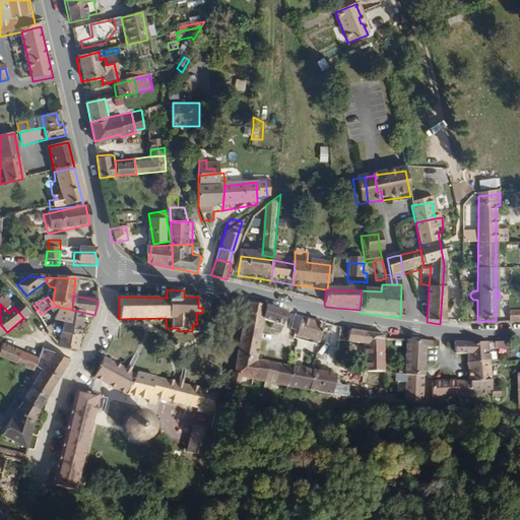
[(79,336),(82,318),(92,320),(94,315),(72,310),(54,306),(49,309),(52,312),(68,316),(66,328),(65,332),(79,336)]
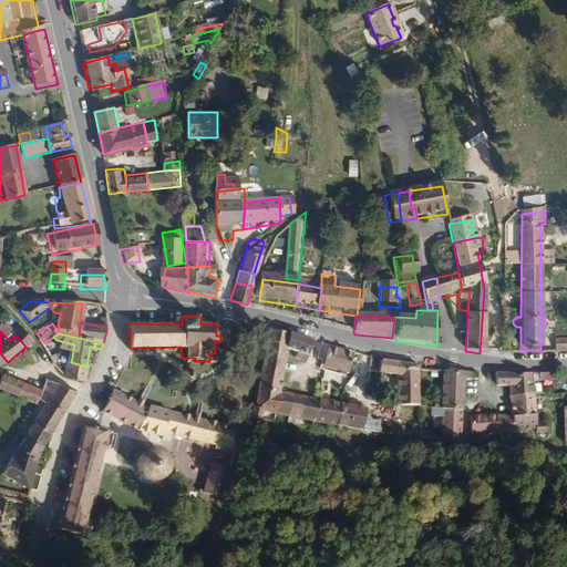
[(566,350),(566,338),(555,340),(556,351),(566,350)]
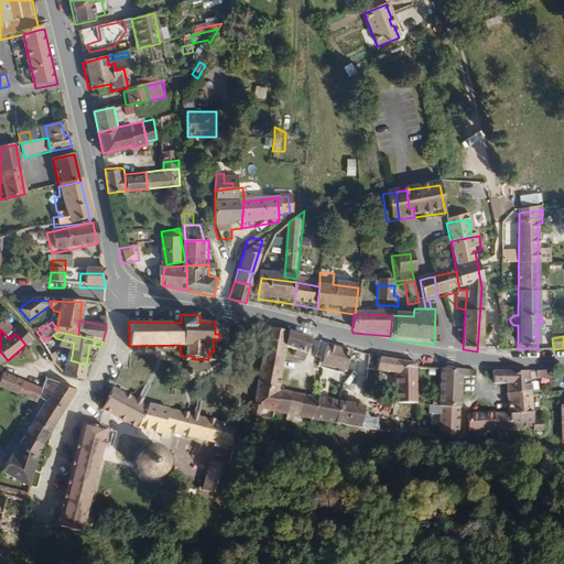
[(281,360),(284,343),(264,337),(259,365),(284,368),(285,361),(281,360)]
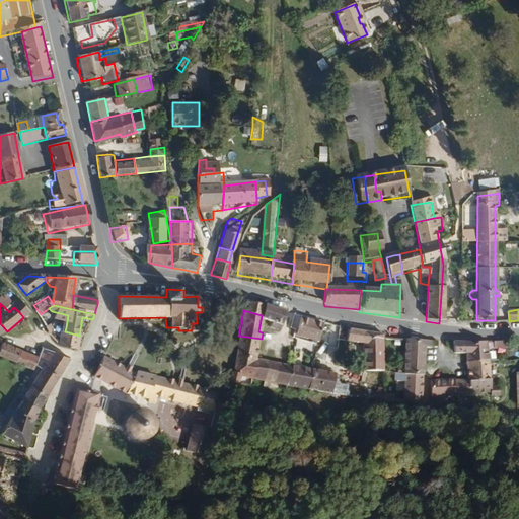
[(280,335),(282,320),(262,315),(258,331),(263,332),(270,334),(269,340),(276,341),(280,335)]
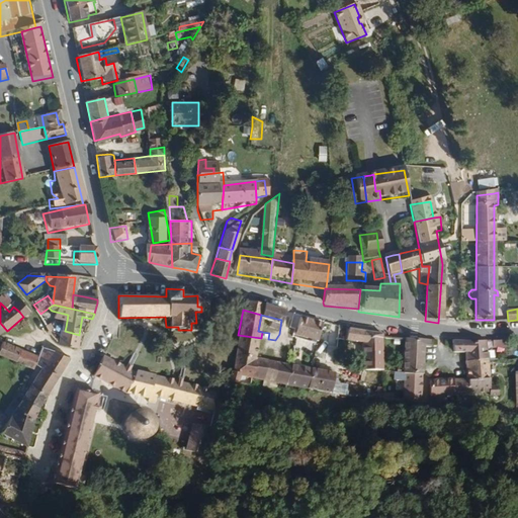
[(315,347),(317,331),(296,327),(293,344),(315,347)]
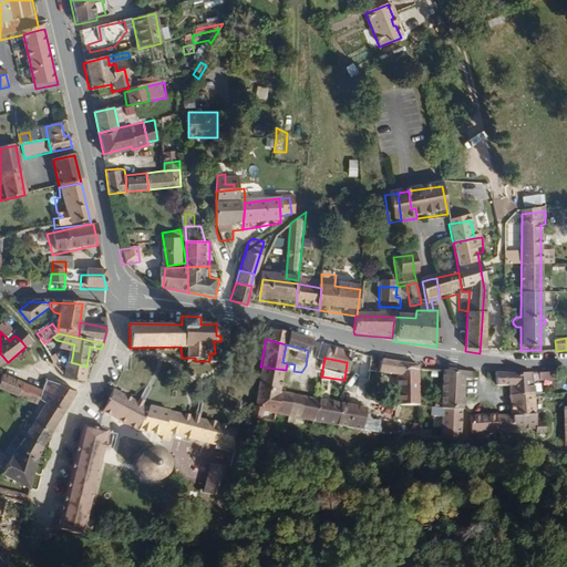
[(83,383),(85,368),(86,367),(71,362),(68,379),(83,383)]
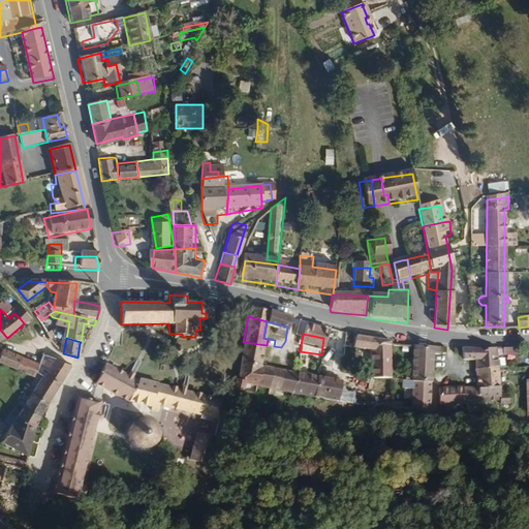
[(265,360),(267,345),(243,342),(240,356),(265,360)]
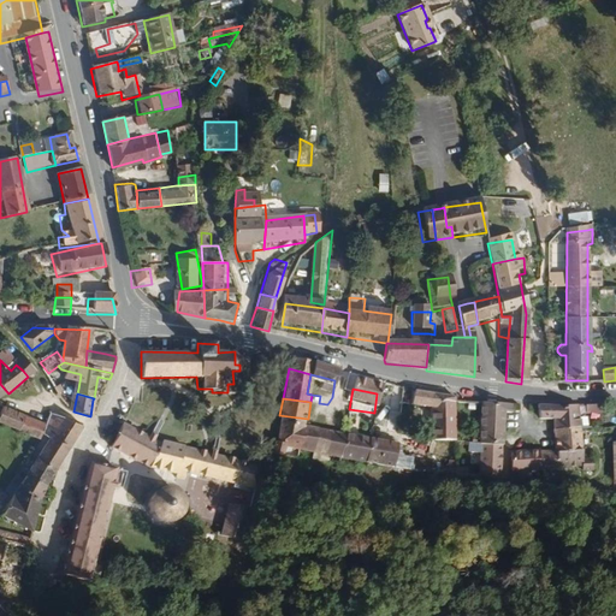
[(457,448),(458,409),(458,407),(413,400),(412,415),(434,419),(433,445),(457,448)]
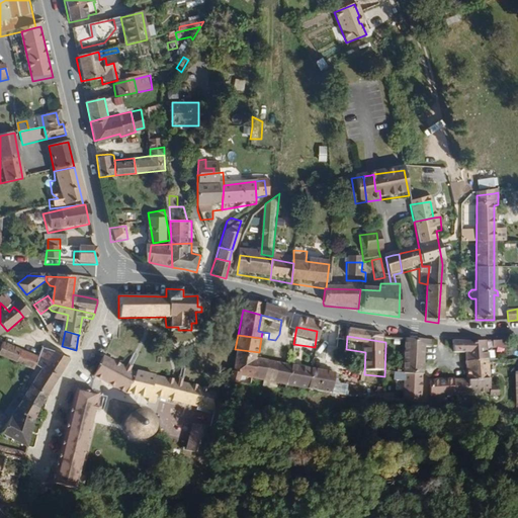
[(425,379),(426,354),(432,354),(432,346),(405,345),(403,377),(425,379)]
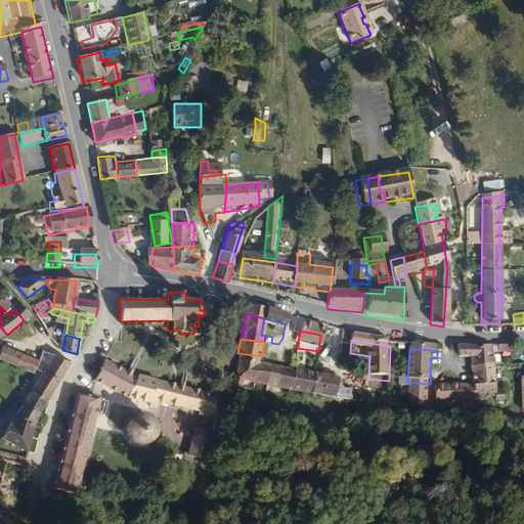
[(0,366),(17,375),(24,360),(4,351),(3,352),(0,359),(0,366)]
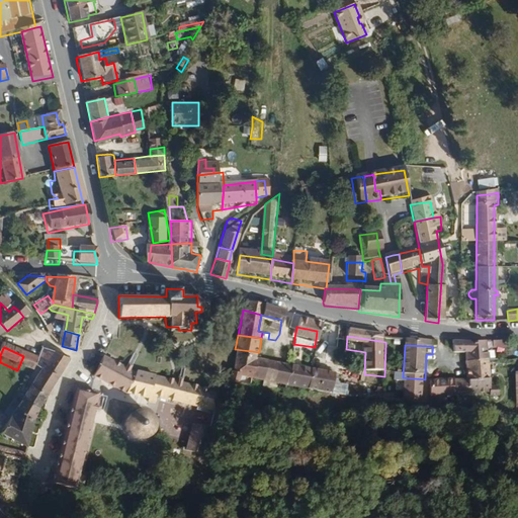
[(493,360),(494,349),(451,347),(452,358),(475,360),(475,367),(493,367),(493,365),(498,365),(498,360),(493,360)]
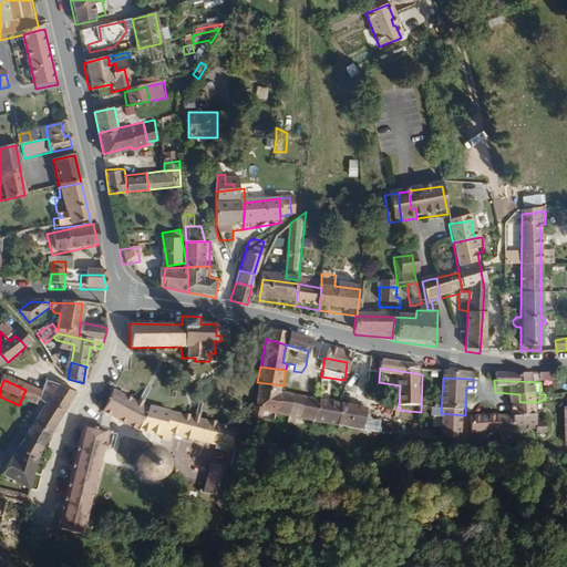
[(562,390),(562,381),(546,382),(546,390),(562,390)]
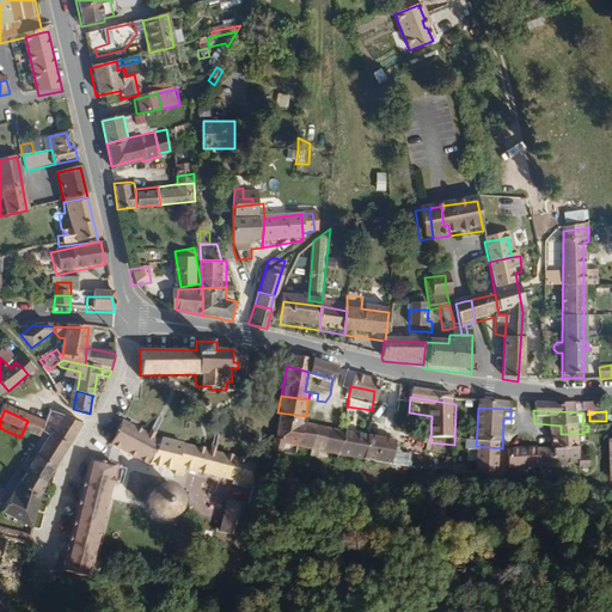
[(42,440),(50,416),(43,412),(37,424),(28,421),(20,438),(38,445),(40,446),(42,440)]
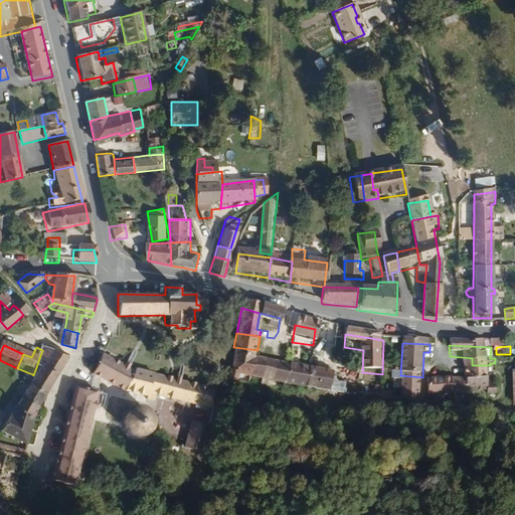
[(255,364),(258,350),(233,347),(231,361),(255,364)]
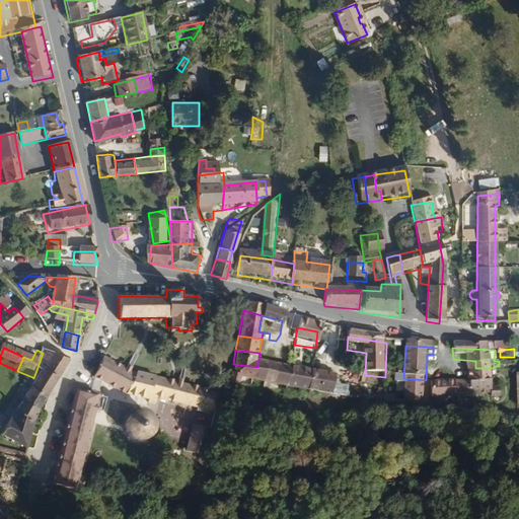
[(54,388),(69,363),(43,353),(35,373),(41,376),(32,388),(49,398),(54,388)]
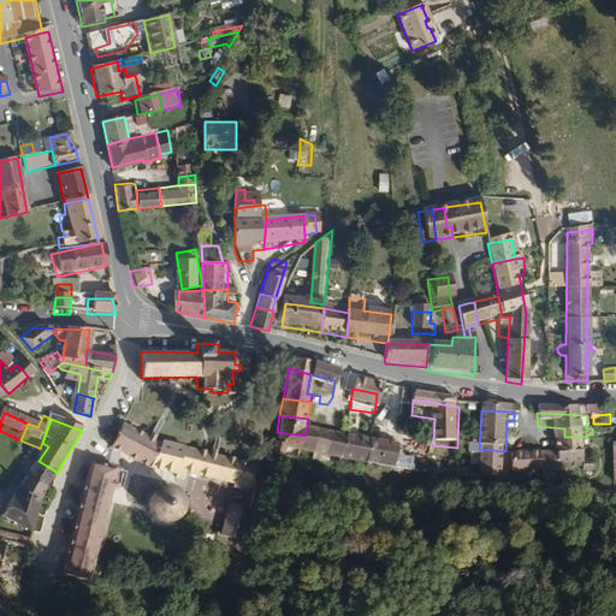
[(265,465),(164,442),(161,446),(120,427),(112,443),(111,444),(148,466),(173,472),(172,475),(181,479),(183,471),(258,487),(265,465)]
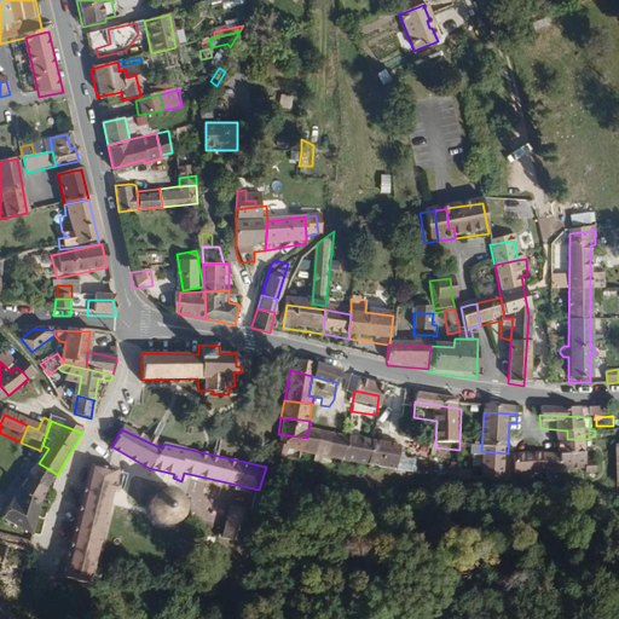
[(306,441),(307,438),(278,434),(273,452),(271,452),(270,461),(284,461),(284,456),(304,458),(306,441)]
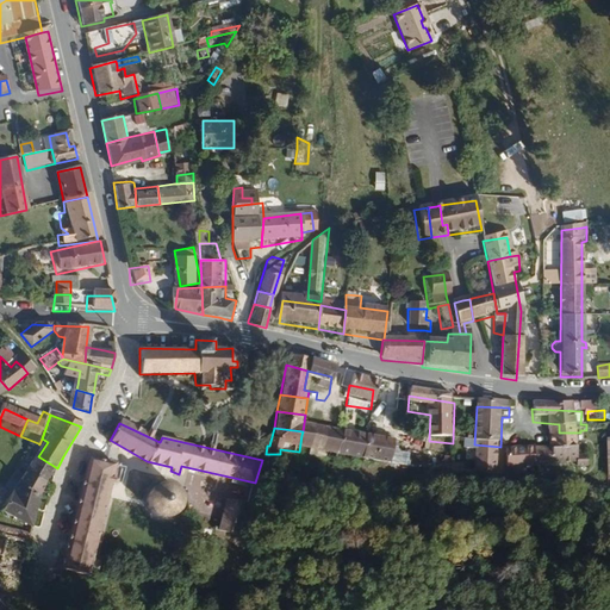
[(579,465),(580,433),(559,433),(558,456),(535,455),(536,473),(558,474),(558,471),(578,472),(578,475),(589,475),(589,466),(579,465)]
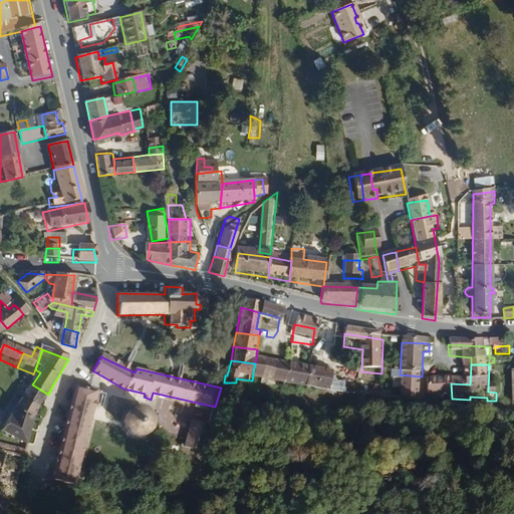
[(263,381),(265,368),(254,366),(252,380),(263,381)]
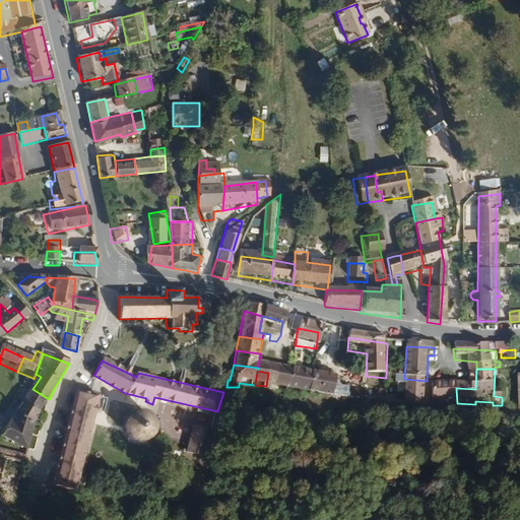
[(276,387),(278,374),(268,373),(266,386),(276,387)]
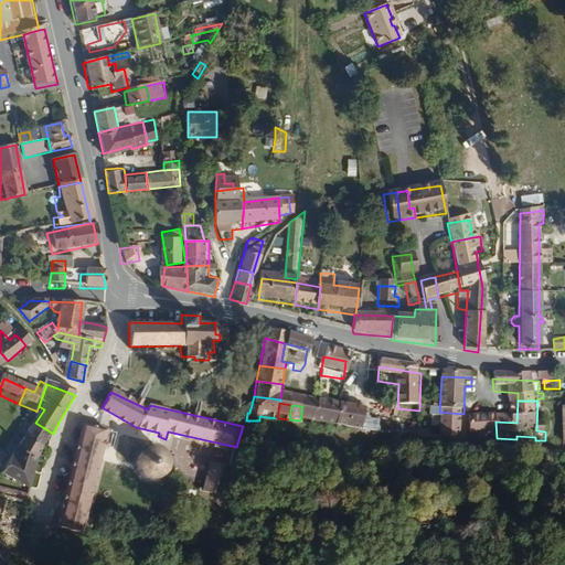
[(312,423),(315,408),(302,406),(300,420),(312,423)]
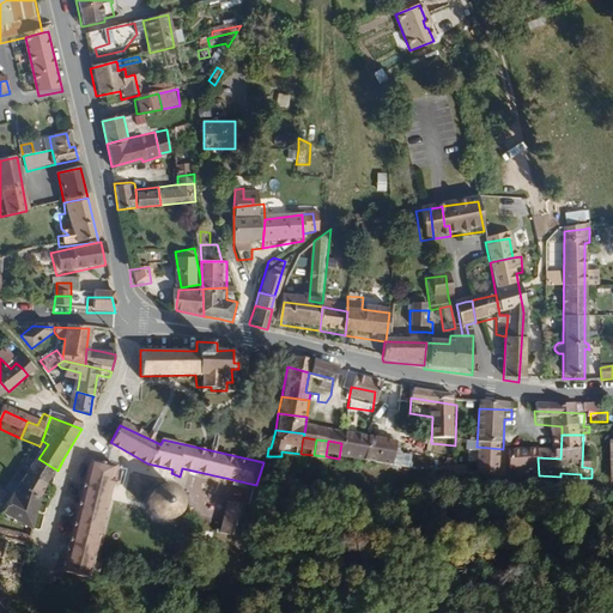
[(395,459),(396,450),(341,443),(339,459),(339,462),(394,468),(395,459)]
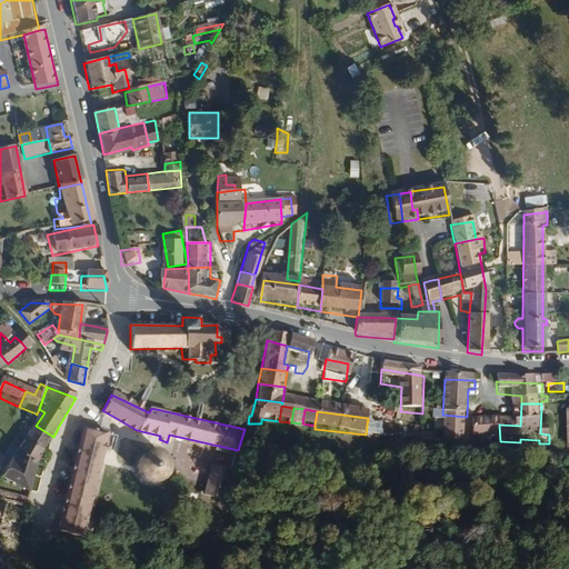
[(462,442),(463,420),(467,420),(467,417),(442,415),(436,415),(436,422),(446,423),(445,440),(462,442)]
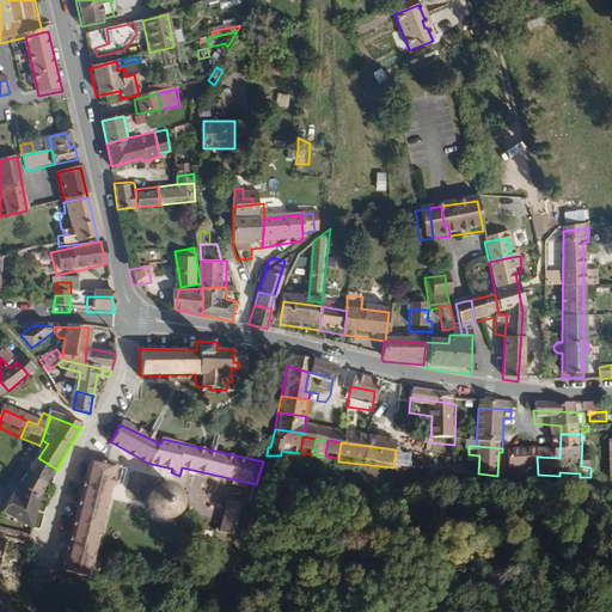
[(538,475),(537,457),(510,457),(510,473),(538,475)]
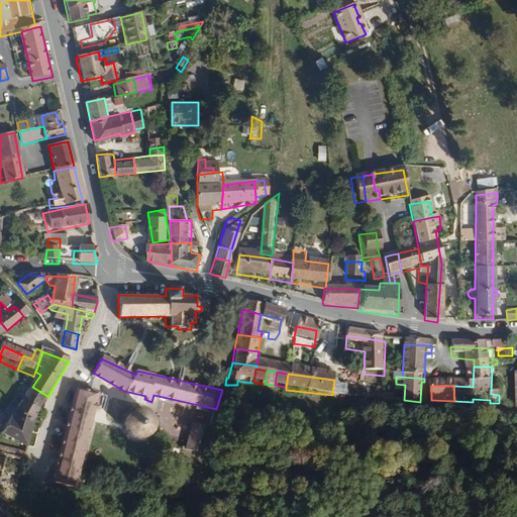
[(40,410),(48,397),(32,387),(24,400),(40,410)]
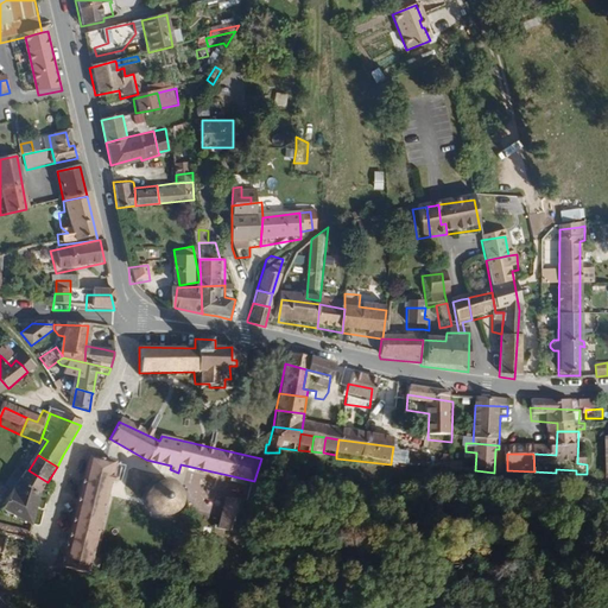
[(405,466),(406,456),(392,455),(391,464),(405,466)]
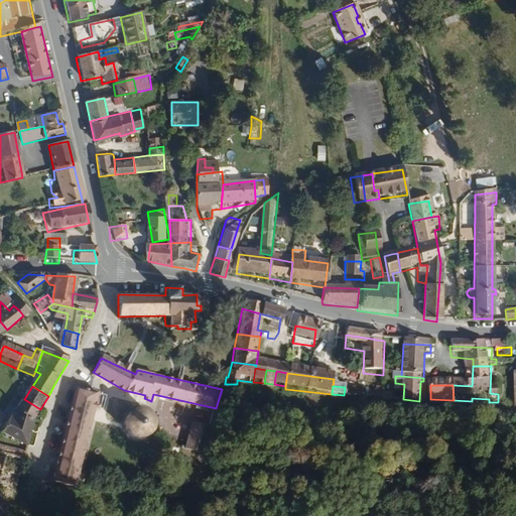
[(81,466),(98,395),(82,390),(77,389),(52,485),(74,490),(81,466)]
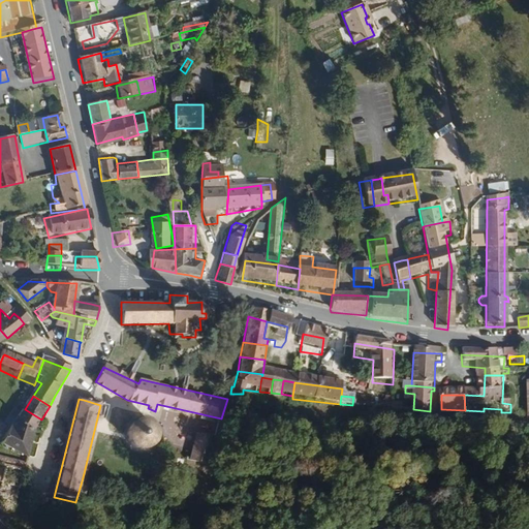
[(41,419),(25,409),(22,411),(19,409),(11,421),(35,432),(41,419)]
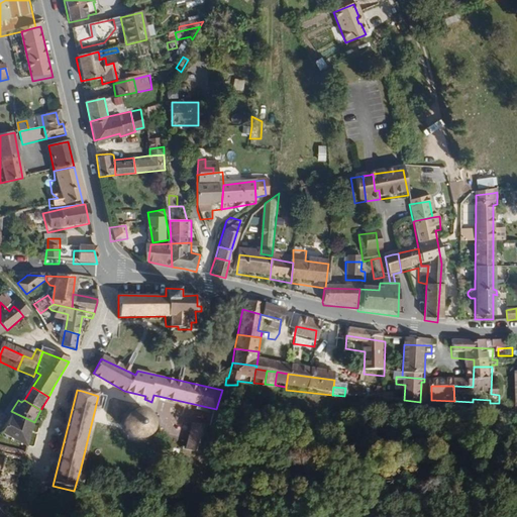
[(26,446),(34,422),(11,411),(2,437),(25,450),(26,446)]
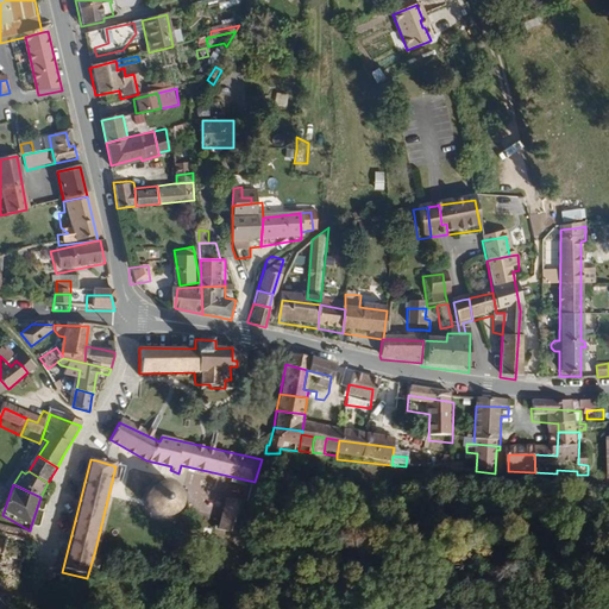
[(182,504),(182,501),(182,497),(181,494),(180,491),(177,489),(175,487),(171,485),(168,484),(165,484),(162,485),(158,487),(156,488),(154,490),(151,493),(150,496),(150,500),(150,502),(150,506),(151,509),(154,512),(156,514),(158,515),(162,516),(165,518),(169,518),(171,516),(175,515),(177,513),(180,510),(181,507),(182,504)]
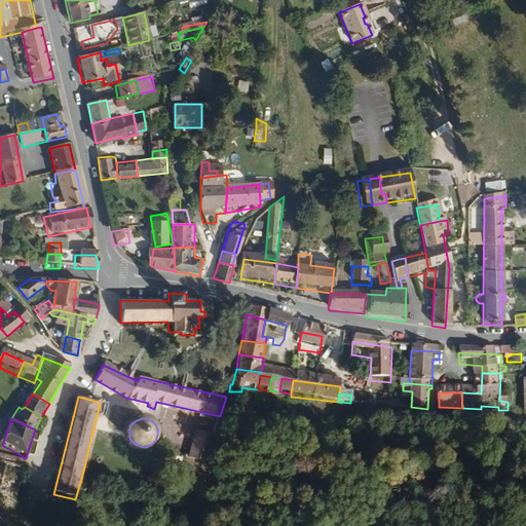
[(199,435),(191,465),(209,471),(218,440),(199,435)]
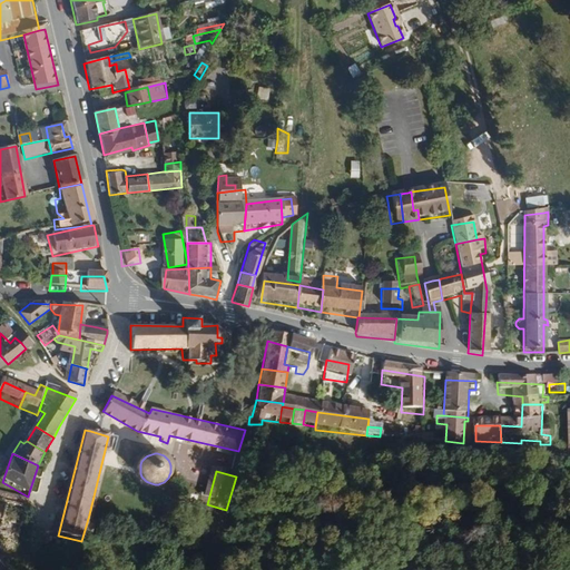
[(0,569),(9,569),(27,499),(0,491),(0,569)]
